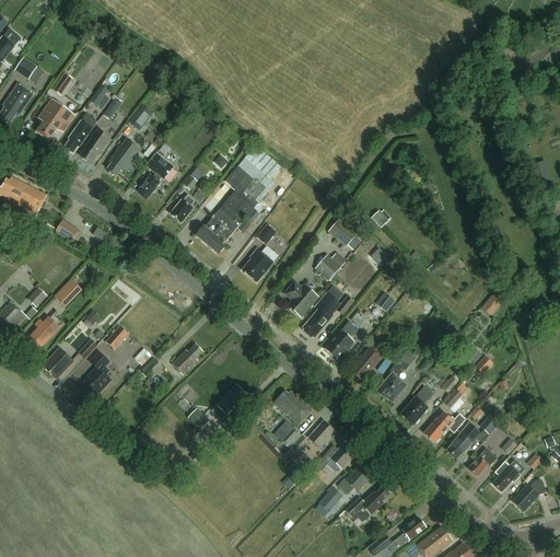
[(14,45),(2,35),(0,37),(0,59),(1,61),(14,45)]
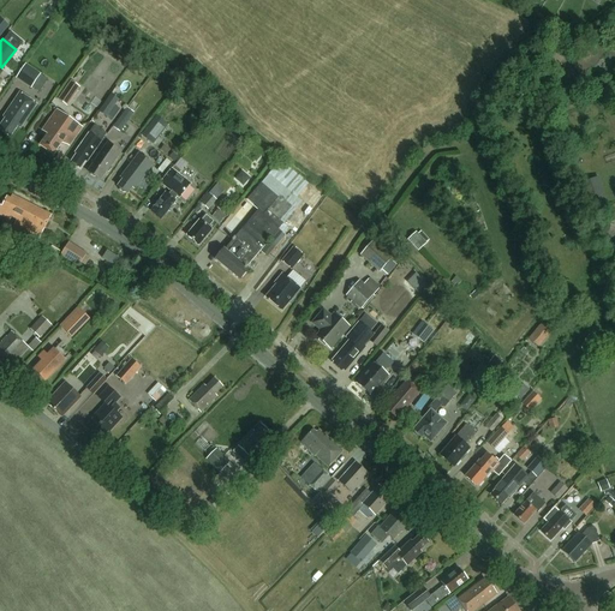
[(30,85),(40,71),(25,61),(16,76),(30,85)]
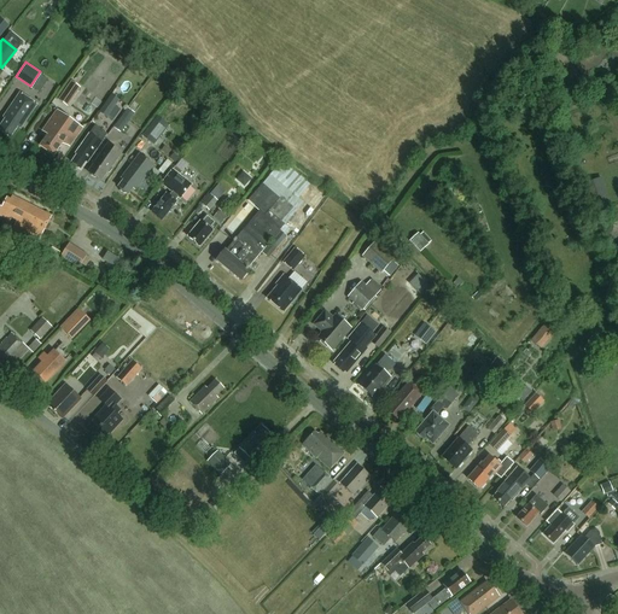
[(70,79),(58,98),(66,104),(80,86),(70,79)]
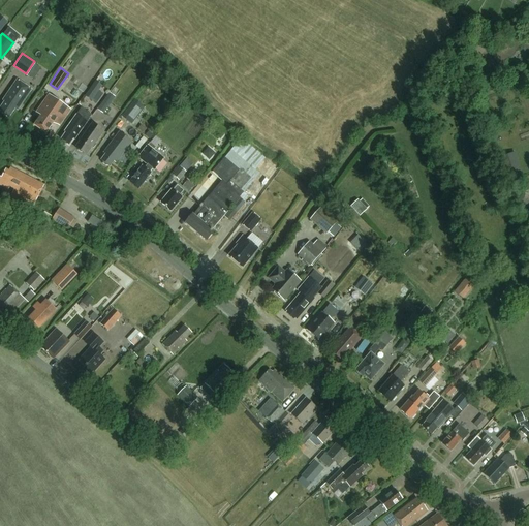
[(18,107),(31,88),(18,79),(4,98),(5,99),(0,106),(0,109),(8,115),(14,106),(18,107)]
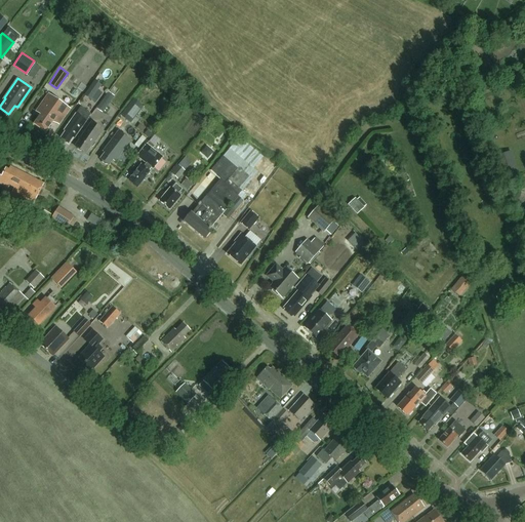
[(84,93),(91,97),(102,83),(94,78),(84,93)]
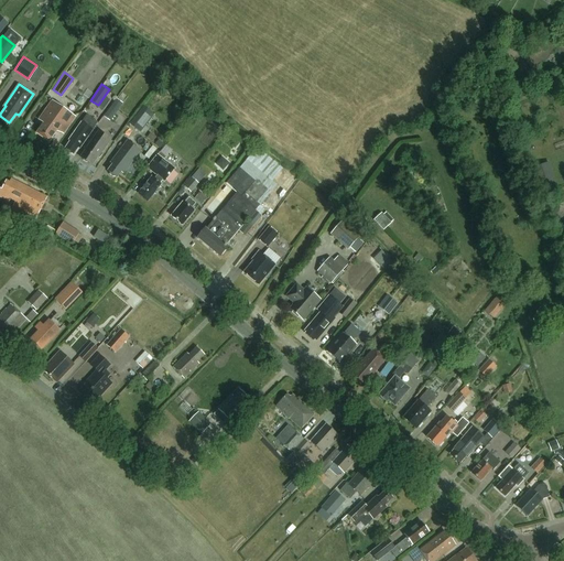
[(104,114),(110,119),(123,101),(116,97),(104,114)]
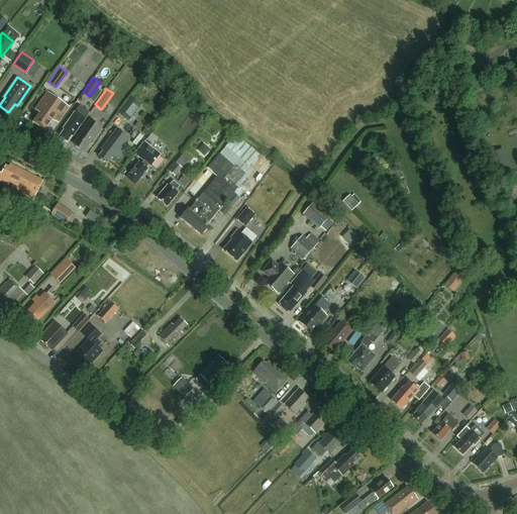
[(40,111),(34,120),(44,128),(52,118),(58,120),(69,105),(46,90),(34,107),(40,111)]
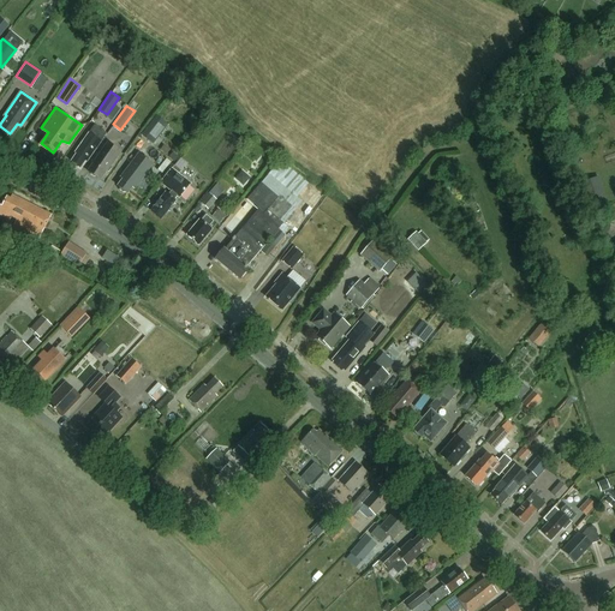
[(156,113),(142,132),(154,142),(168,123),(156,113)]
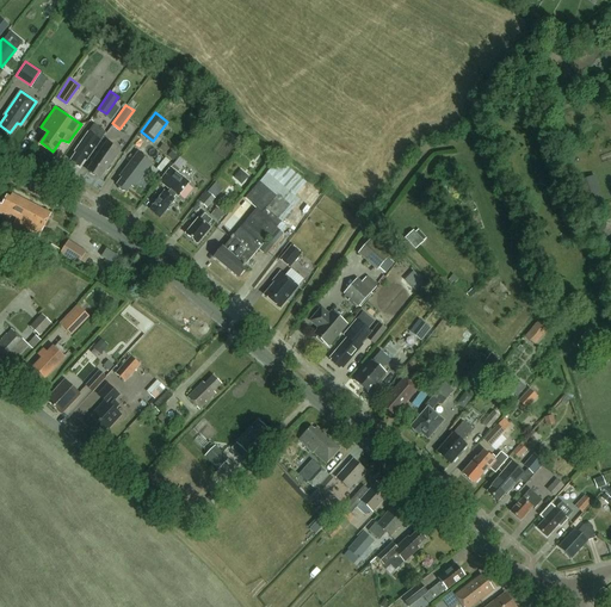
[(79,148),(71,159),(79,165),(84,158),(86,159),(96,147),(94,146),(106,130),(94,123),(84,138),(76,147),(79,148)]
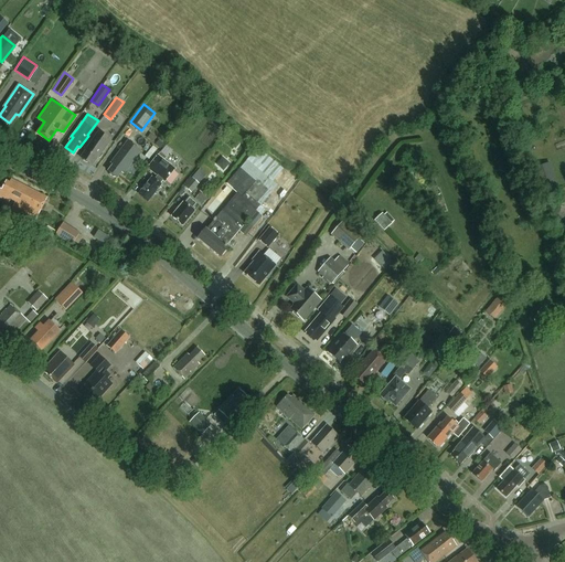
[(98,157),(112,137),(99,129),(81,156),(92,162),(96,156),(98,157)]
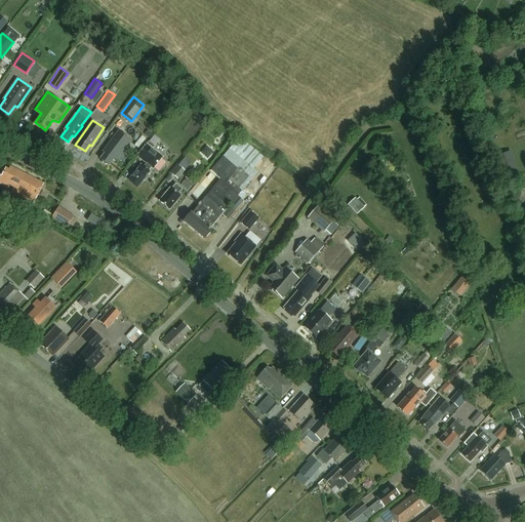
[(115,159),(130,138),(118,129),(106,146),(108,148),(102,157),(109,162),(113,158),(115,159)]
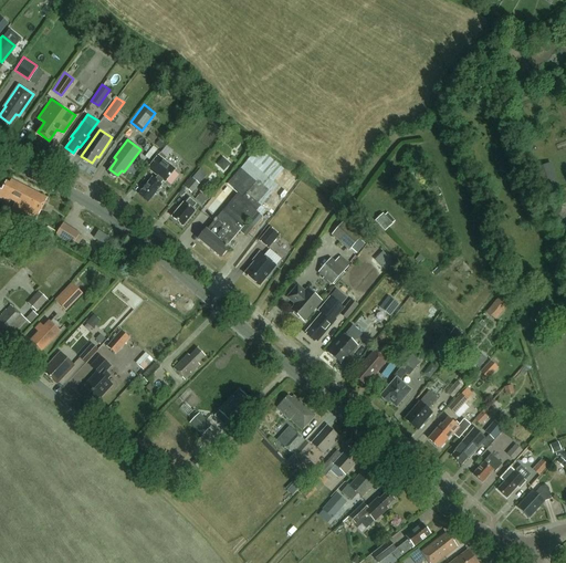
[(154,156),(159,148),(153,144),(148,150),(154,156)]
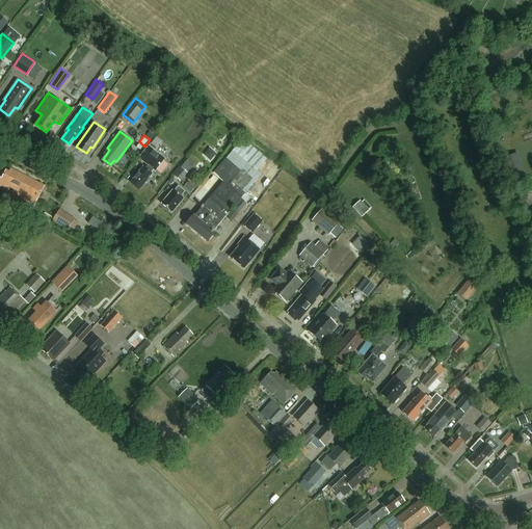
[(224,215),(241,196),(244,191),(243,190),(260,172),(256,167),(266,155),(243,135),(213,172),(223,180),(194,214),(193,213),(186,222),(208,240),(215,232),(213,230),(214,229),(214,228),(224,215)]
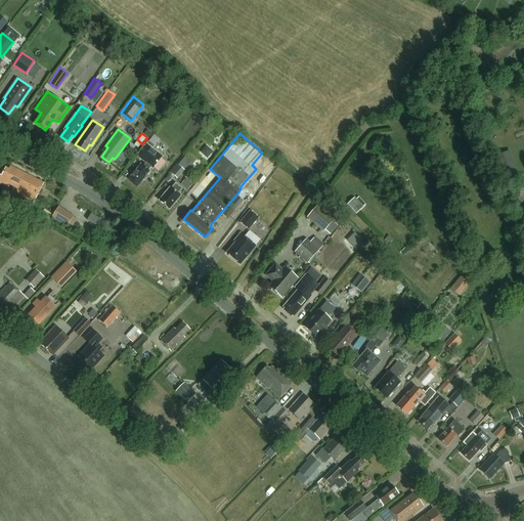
[(138,155),(153,166),(161,156),(146,143),(138,155)]
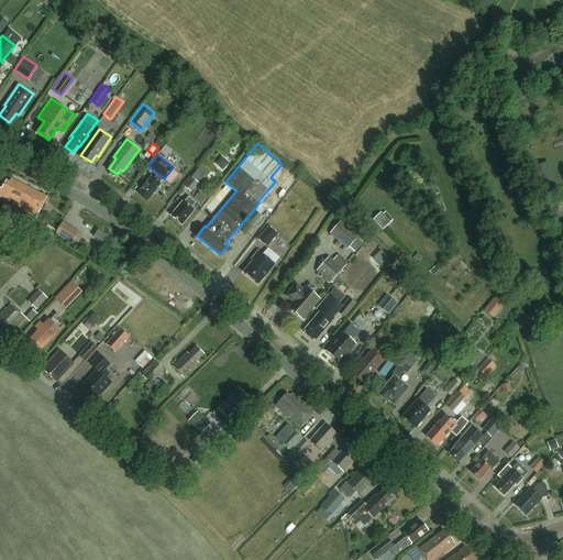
[(220,154),(216,162),(224,166),(229,157),(220,154)]
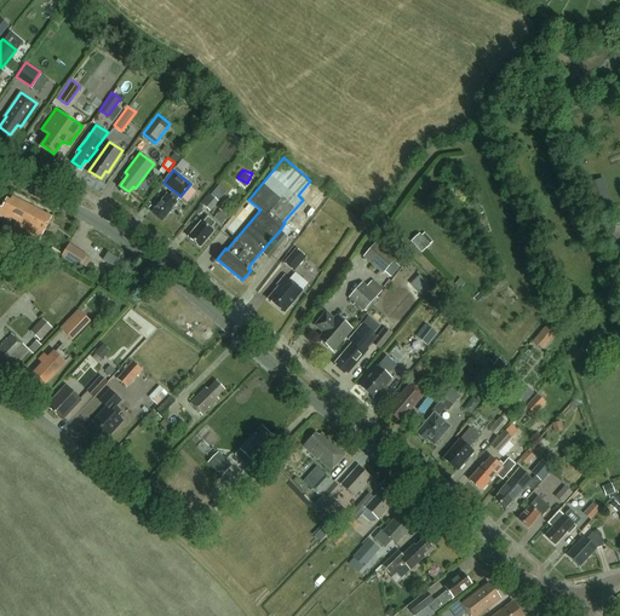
[(602,176),(585,182),(593,203),(609,197),(602,176)]
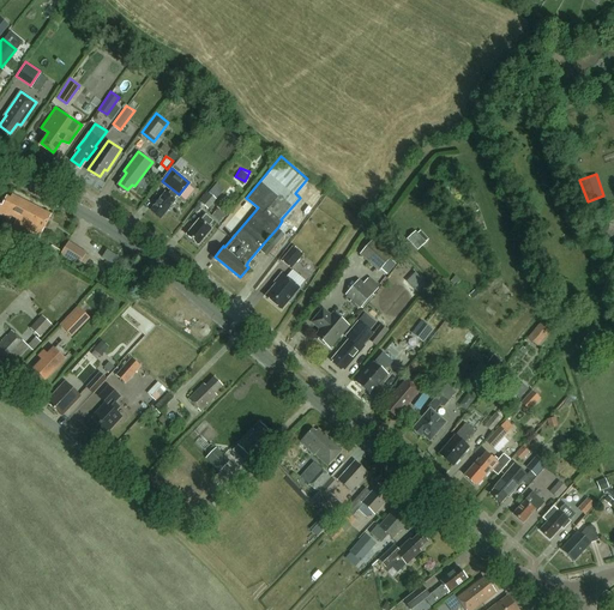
[(209,192),(216,198),(224,189),(216,182),(209,192)]
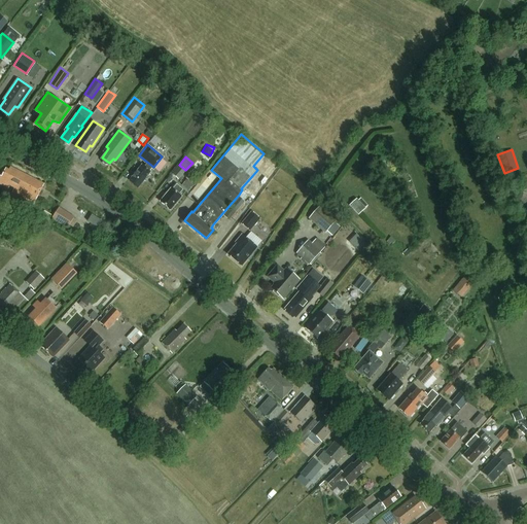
[(138,186),(150,170),(147,167),(148,166),(145,164),(144,165),(142,164),(129,179),(138,186)]
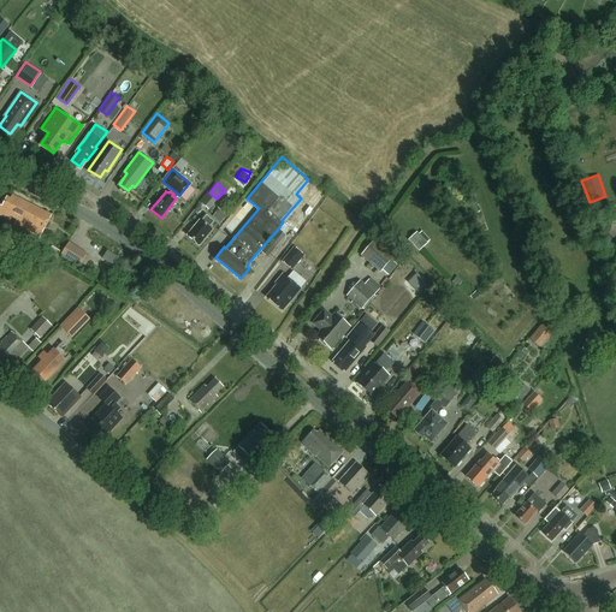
[(208,208),(217,198),(209,192),(202,202),(208,208)]
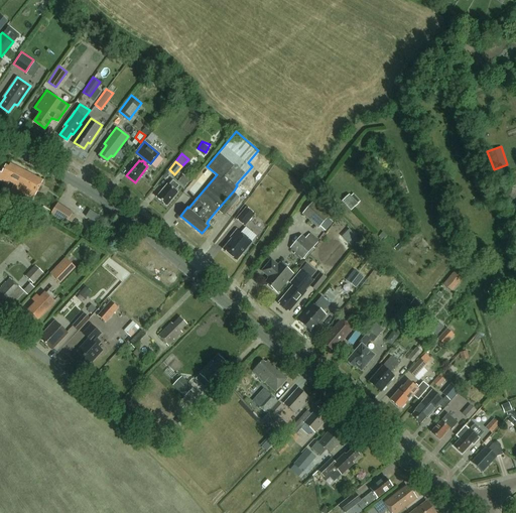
[(33,198),(43,179),(10,162),(8,164),(5,163),(1,171),(0,170),(0,178),(10,183),(9,185),(33,198)]
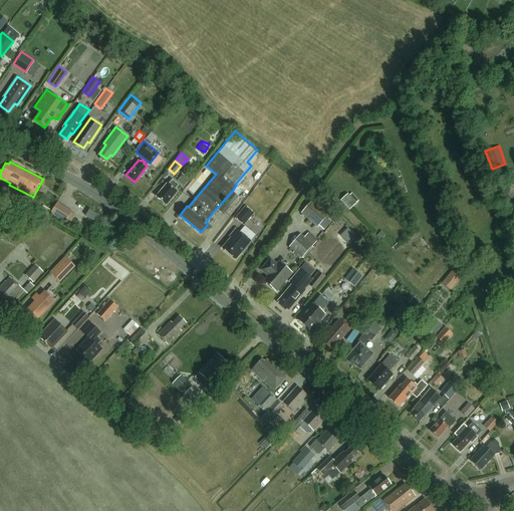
[(400,165),(389,169),(392,178),(403,174),(400,165)]
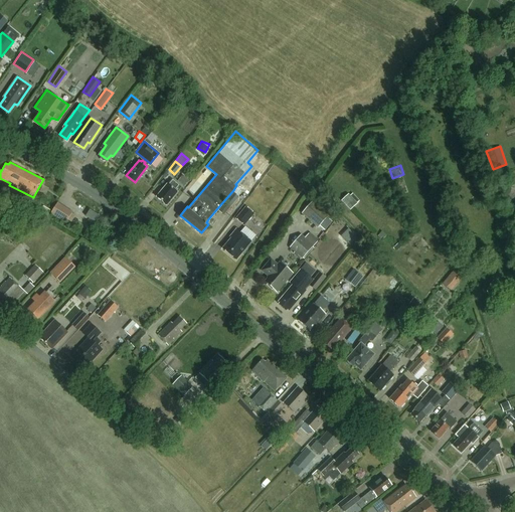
[(177,179),(184,185),(189,179),(182,173),(177,179)]
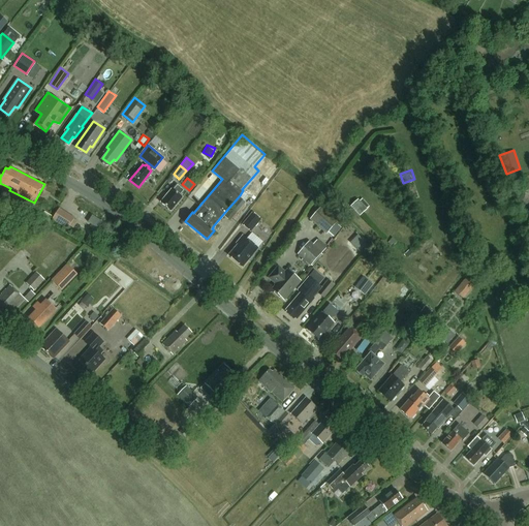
[(180,193),(184,188),(177,183),(173,187),(160,200),(170,209),(182,195),(180,193)]
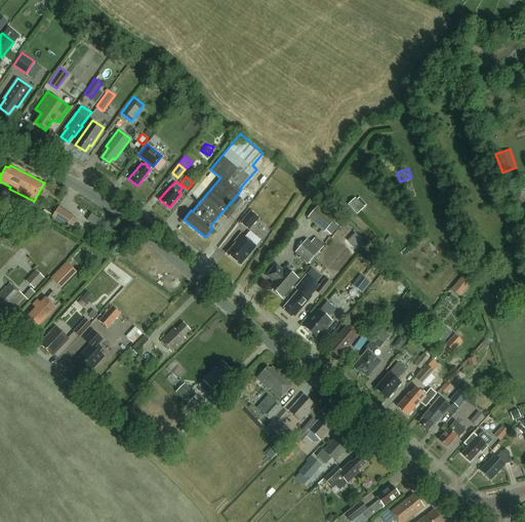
[(238,194),(221,212),(228,216),(243,198),(238,194)]
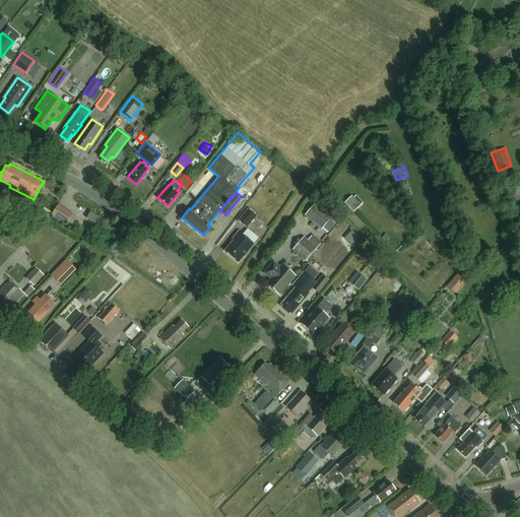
[(361,203),(351,194),(344,201),(353,210),(361,203)]
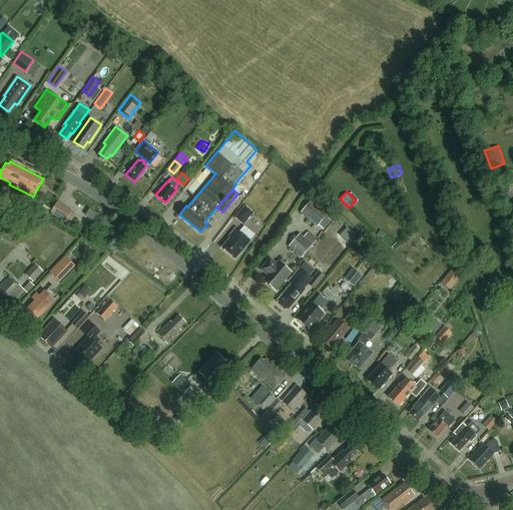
[(324,226),(330,219),(325,215),(327,213),(310,199),(301,210),(318,225),(320,223),(324,226)]
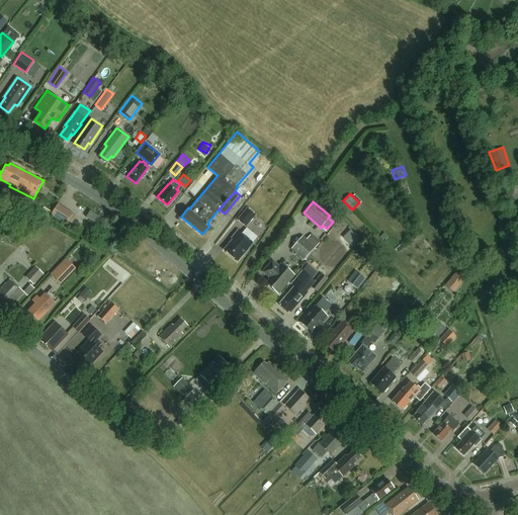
[(66,224),(73,211),(58,202),(51,213),(66,224)]
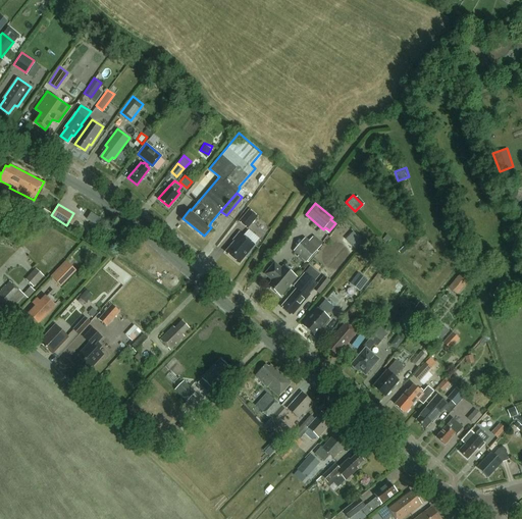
[(250,206),(240,219),(248,226),(259,213),(250,206)]
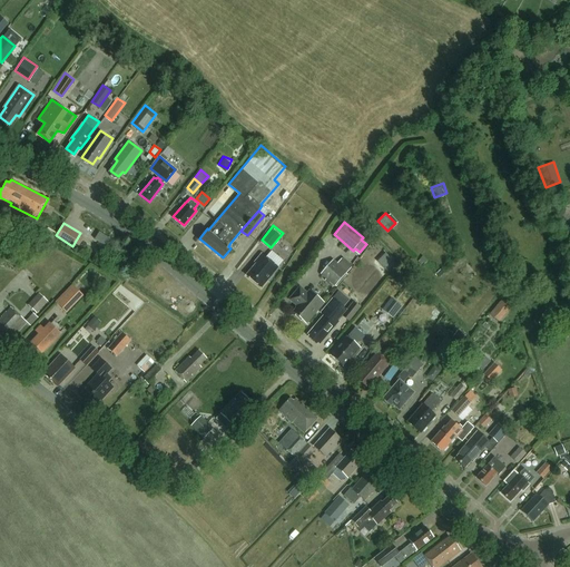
[(246,274),(261,286),(267,277),(269,277),(273,273),(273,271),(277,265),(283,258),(272,248),(266,255),(262,252),(255,261),(256,262),(246,274)]
